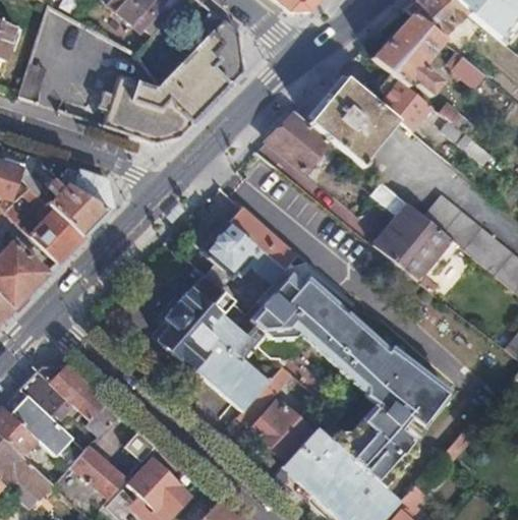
[(117,0),(112,7),(141,31),(144,27),(154,35),(169,16),(160,8),(165,1),(164,0),(117,0)]
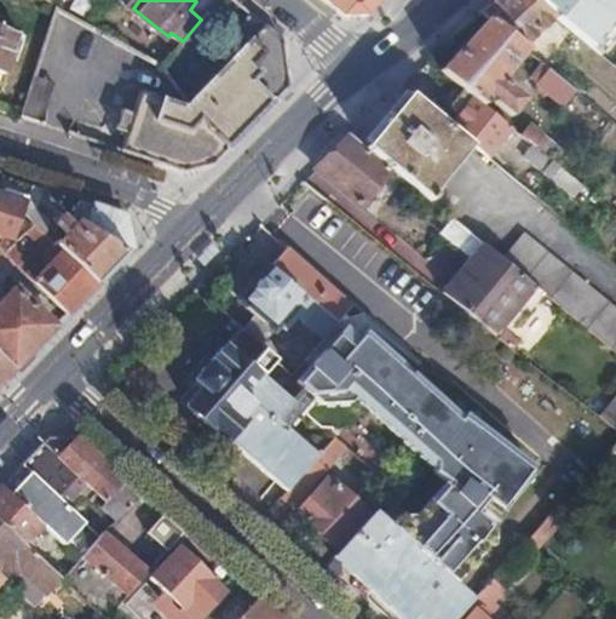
[(328,0),(346,15),(370,16),(387,0),(328,0)]
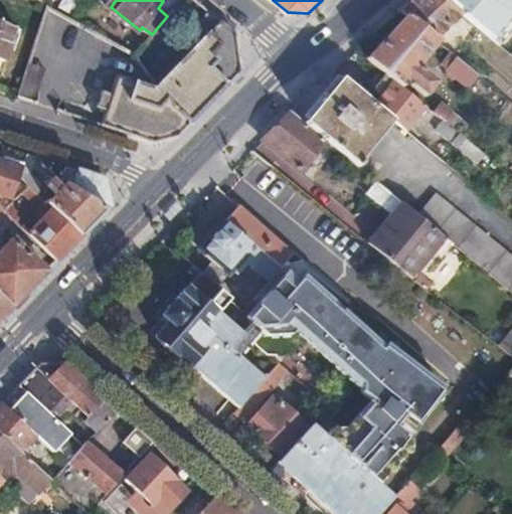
[(409,0),(399,9),(406,15),(436,38),(462,13),(445,0),(409,0)]
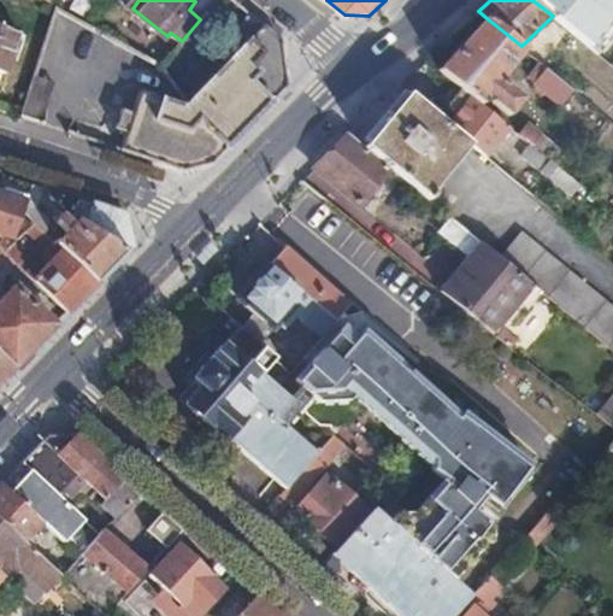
[(532,0),(553,16),(599,52),(612,36),(612,0),(532,0)]
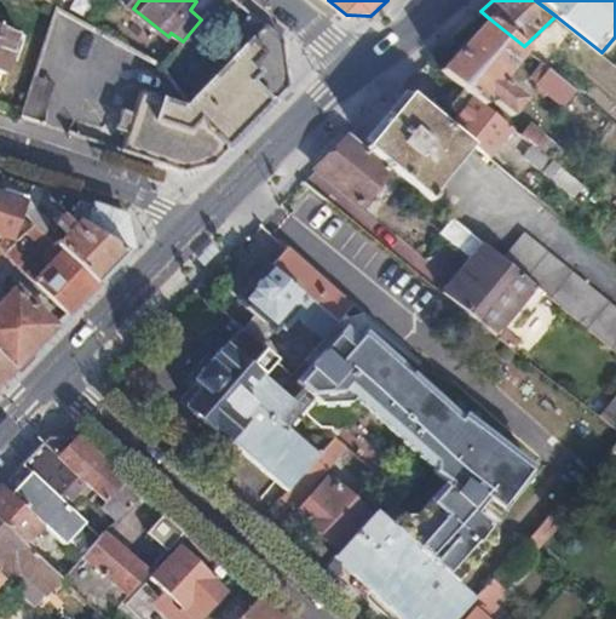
[(57,6),(51,24),(85,44),(95,27),(57,6)]
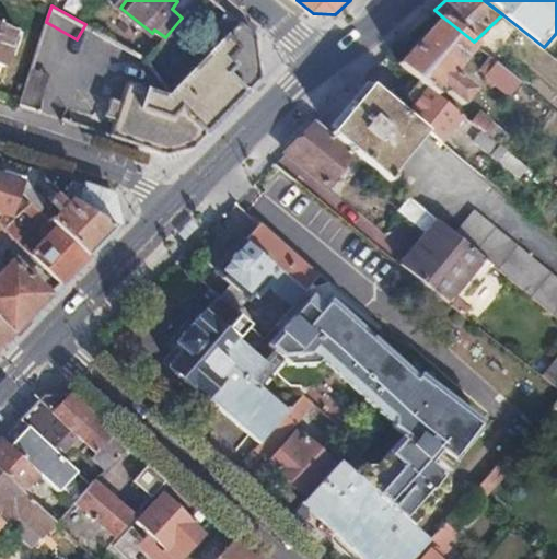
[(442,16),(397,63),(419,81),(436,94),(441,88),(462,104),(474,89),(453,71),(477,44),(474,42),(442,16)]
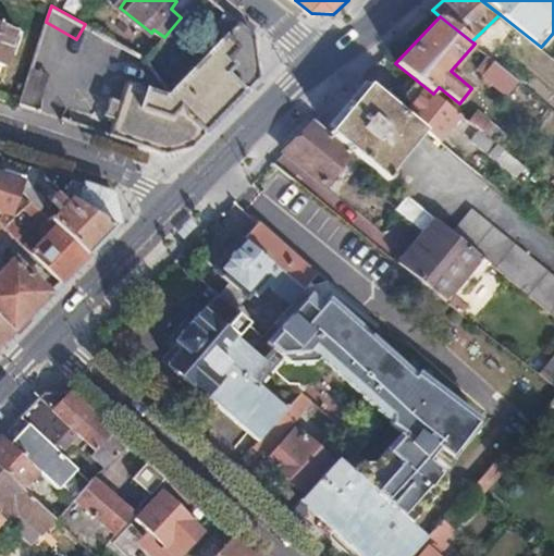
[(0,22),(0,61),(7,64),(19,28),(0,22)]
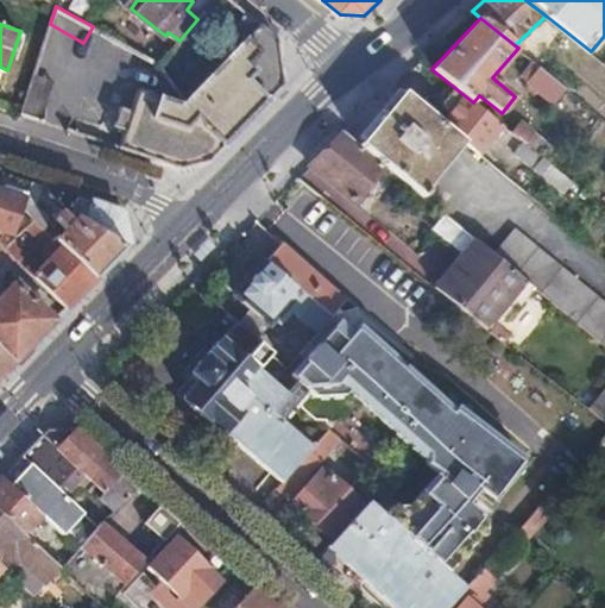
[(127,131),(121,148),(182,168),(213,161),(287,86),(282,50),(279,38),(263,24),(183,105),(140,91),(134,111),(124,107),(117,127),(127,131)]
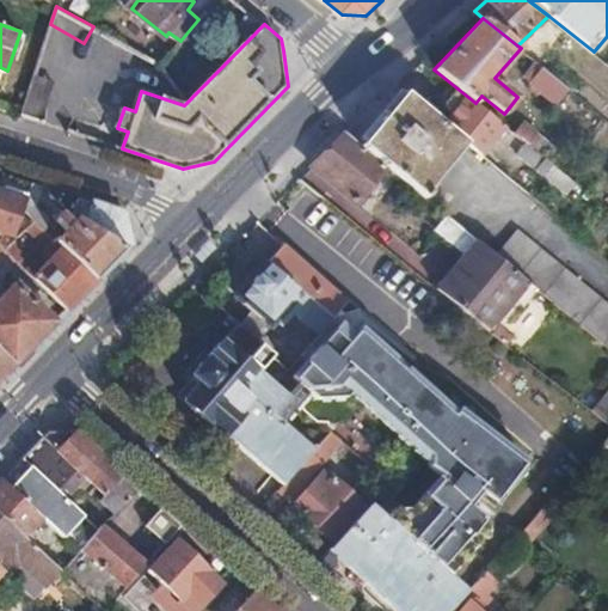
[(569,86),(536,61),(524,74),(532,80),(530,84),(554,104),(569,86)]
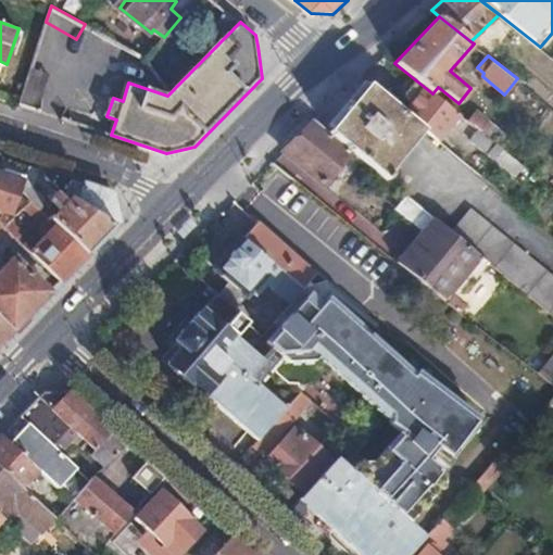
[(30,68),(19,104),(38,111),(50,75),(30,68)]
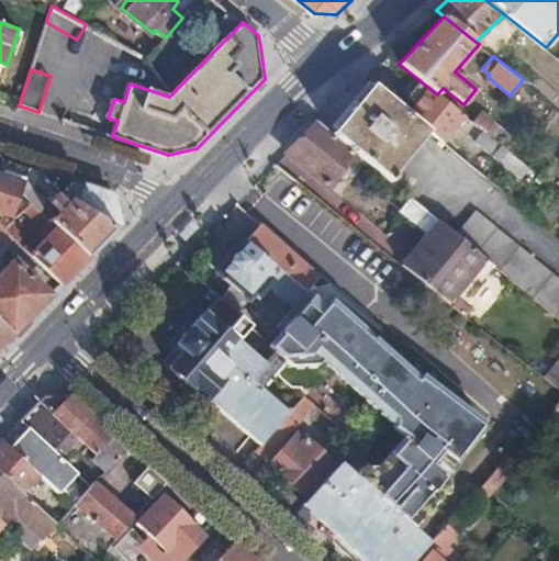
[(416,103),(409,113),(429,131),(445,143),(465,118),(437,94),(421,81),(407,97),(416,103)]
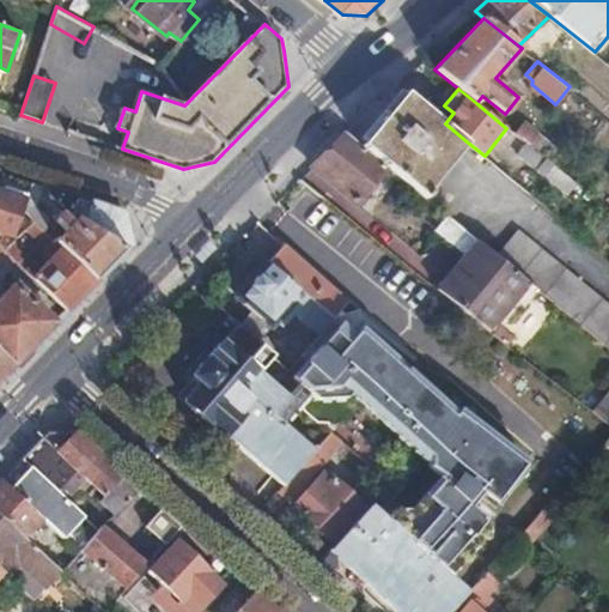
[(408,92),(394,108),(455,159),(468,143),(445,123),(408,92)]
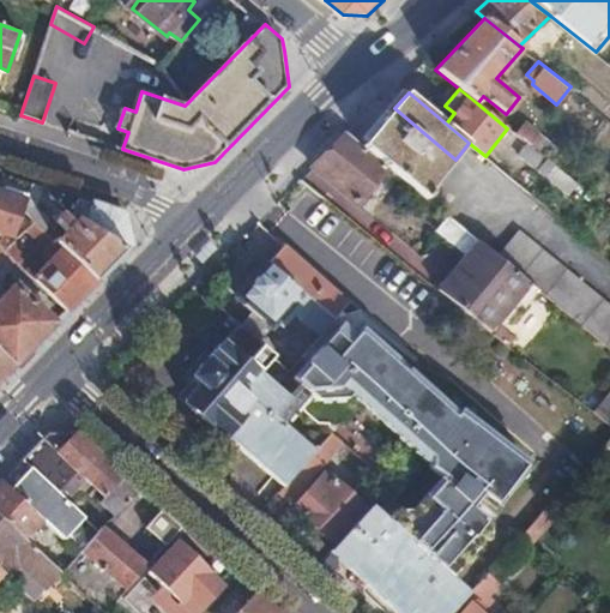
[(364,144),(392,168),(426,196),(456,160),(394,108),(364,144)]
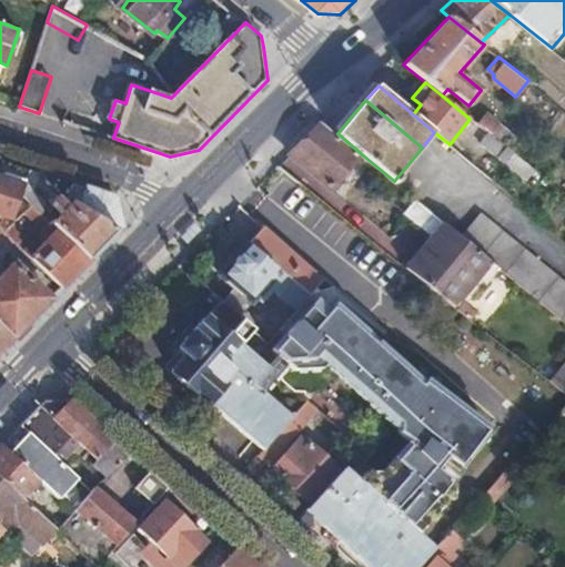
[(498,138),(507,124),(488,110),(478,123),(498,138)]
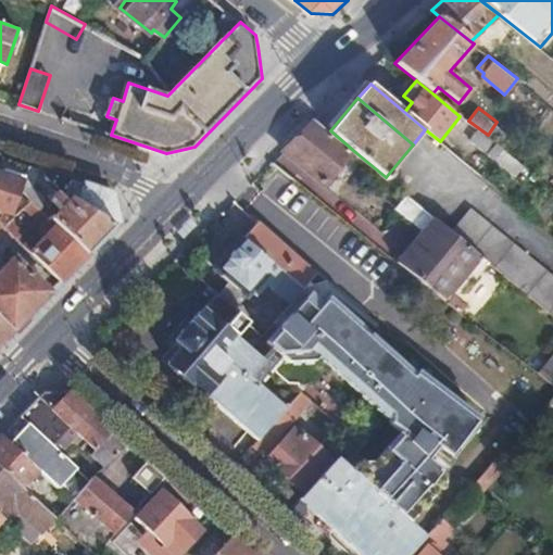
[(316,120),(284,150),(326,185),(355,152),(330,130),(316,120)]
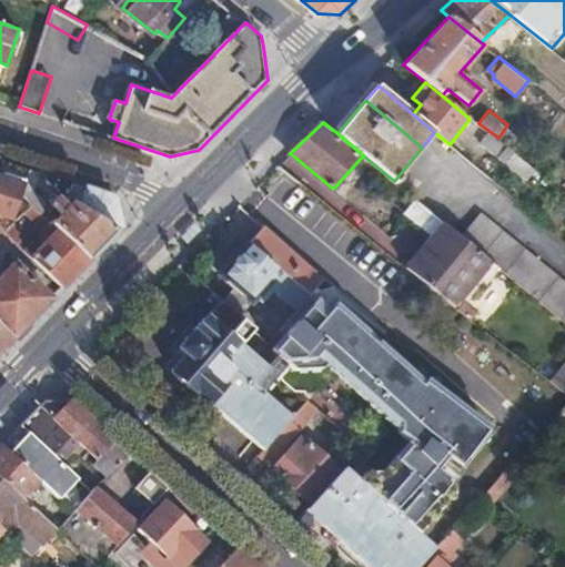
[(535,170),(488,133),(481,142),(482,143),(527,180),(535,170)]
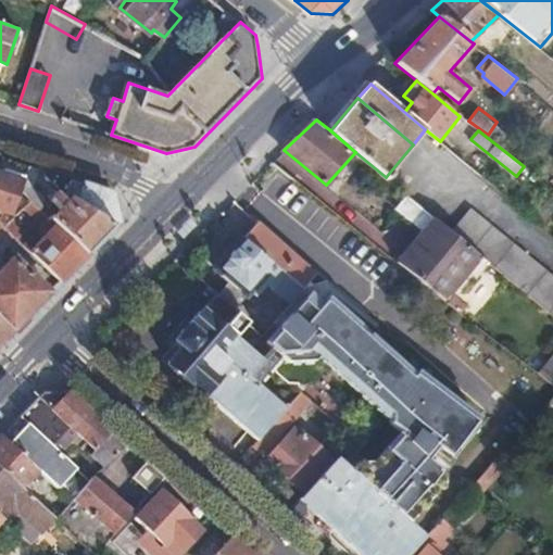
[(42,169),(33,166),(27,178),(24,190),(34,200),(47,213),(55,204),(37,187),(42,169)]
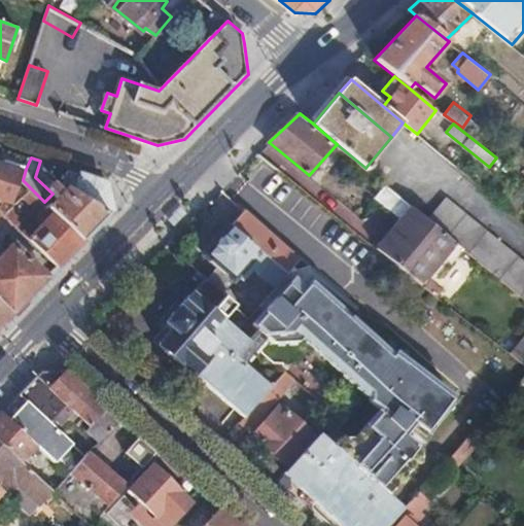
[(0,164),(0,199),(14,203),(23,180),(26,169),(7,163),(6,167),(0,164)]
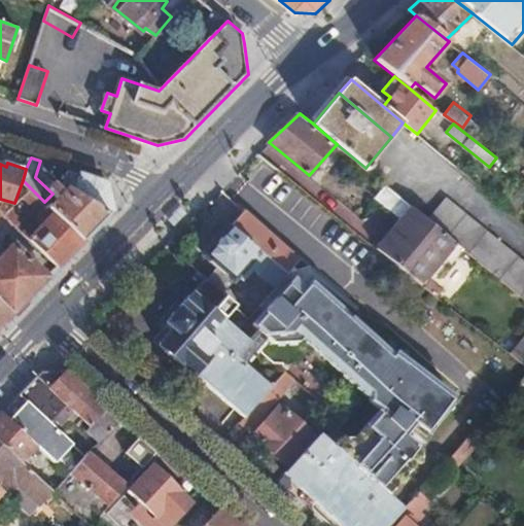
[(71,186),(109,215),(114,210),(109,182),(65,169),(61,179),(71,186)]
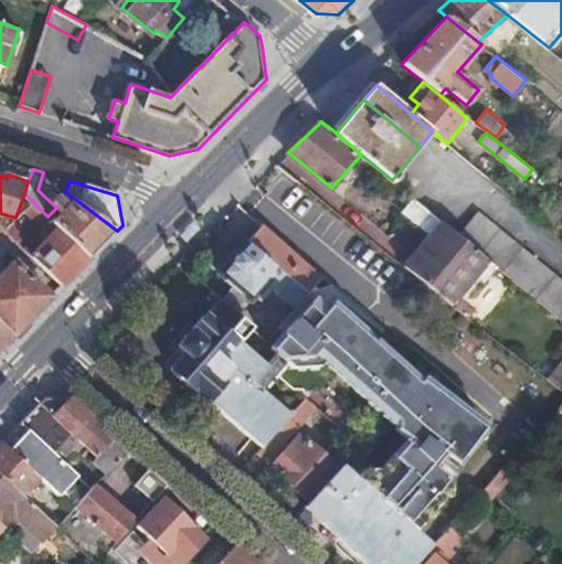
[(411,219),(430,233),(439,221),(412,198),(404,208),(403,211),(411,219)]
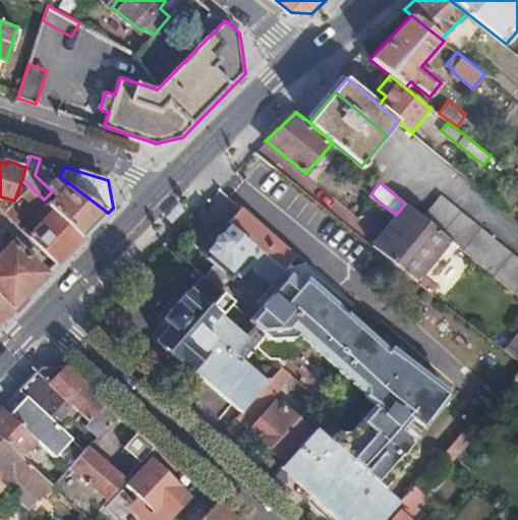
[(69,224),(84,238),(108,213),(70,184),(66,189),(62,185),(56,192),(65,200),(56,211),(69,224)]
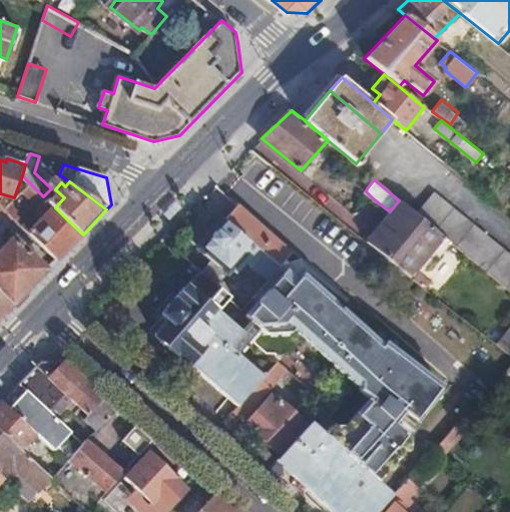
[(31,232),(58,261),(83,234),(68,220),(55,207),(43,196),(31,184),(23,192),(47,215),(31,232)]
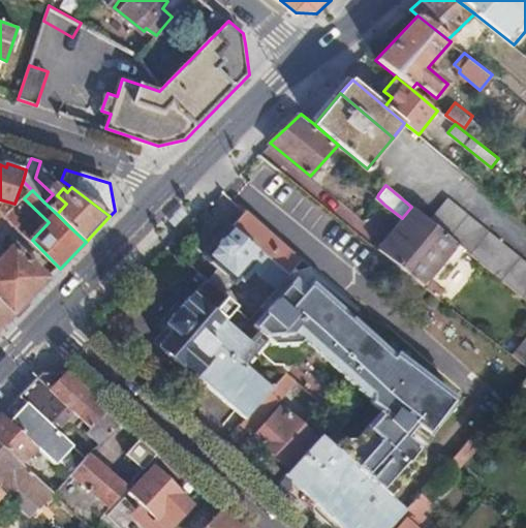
[(429,220),(458,244),(525,300),(525,259),(450,196),(429,220)]
